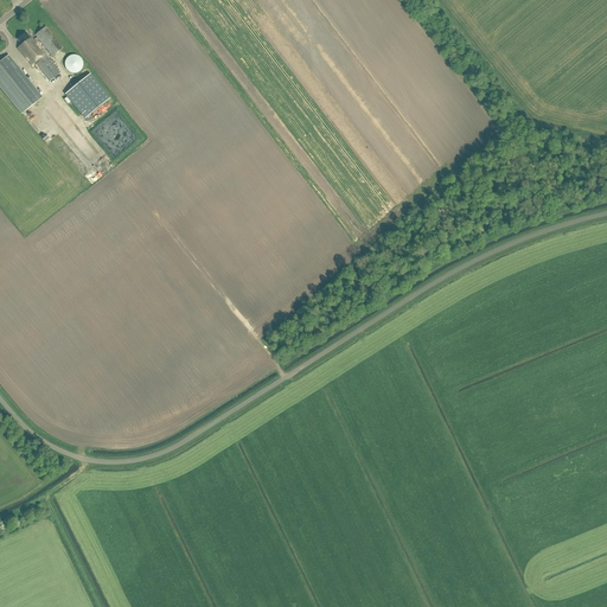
[(63,48),(45,26),(36,34),(37,37),(33,39),(31,37),(30,37),(26,33),(18,40),(23,45),(18,49),(31,65),(34,63),(50,82),(61,74),(36,42),(39,39),(52,56),(63,48)]
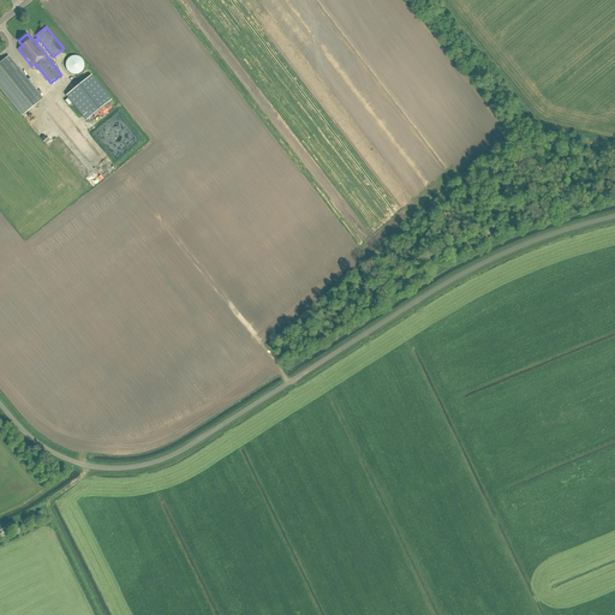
[(0,88),(23,117),(43,100),(9,57),(0,64),(0,88)]
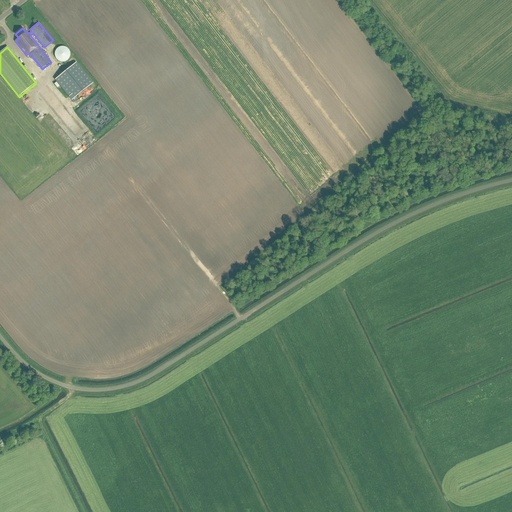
[(62,62),(63,62),(64,62),(65,62),(66,61),(67,60),(68,60),(69,59),(69,58),(70,57),(70,56),(70,54),(70,53),(70,52),(69,51),(69,50),(68,49),(67,49),(66,48),(65,47),(64,47),(63,47),(62,47),(61,47),(60,47),(59,47),(58,48),(57,49),(56,49),(56,50),(55,51),(55,52),(55,53),(55,54),(55,56),(55,57),(55,58),(56,59),(56,60),(57,60),(58,61),(59,62),(60,62),(61,62),(62,62)]
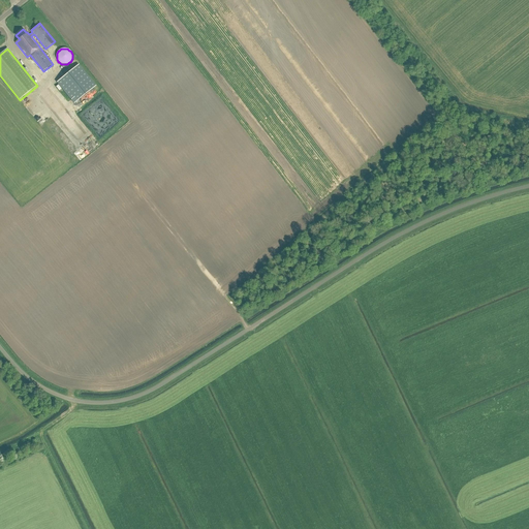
[(79,65),(57,83),(73,103),(96,86),(79,65)]
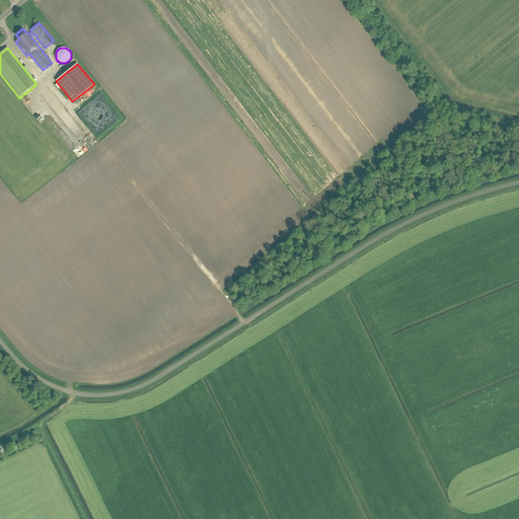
[(51,88),(56,84),(47,74),(42,78),(51,88)]
